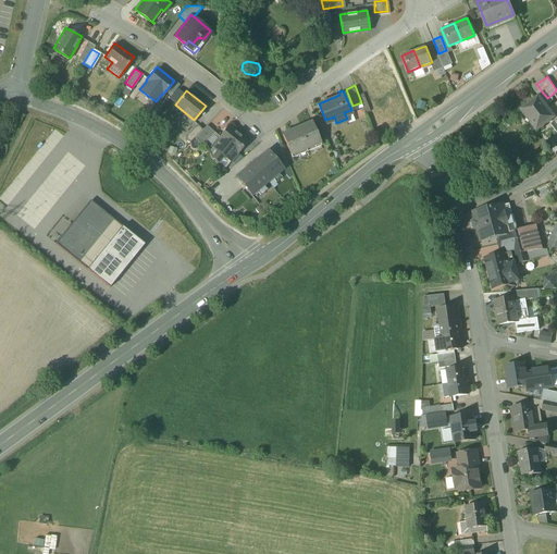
[(542,91),(521,108),(536,130),(549,120),(556,130),(556,99),(554,102),(553,99),(553,97),(552,95),(547,98),(542,91)]
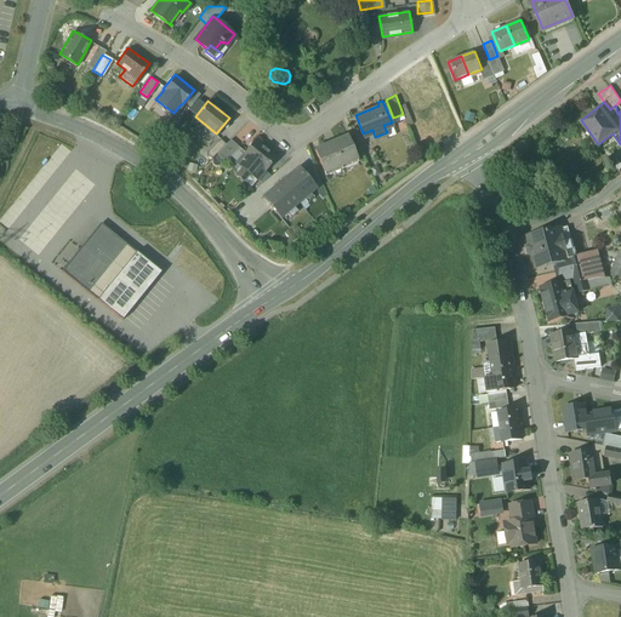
[(347,135),(315,148),(324,170),(325,170),(325,169),(332,165),(332,166),(348,160),(347,159),(355,155),(355,156),(357,156),(347,135)]
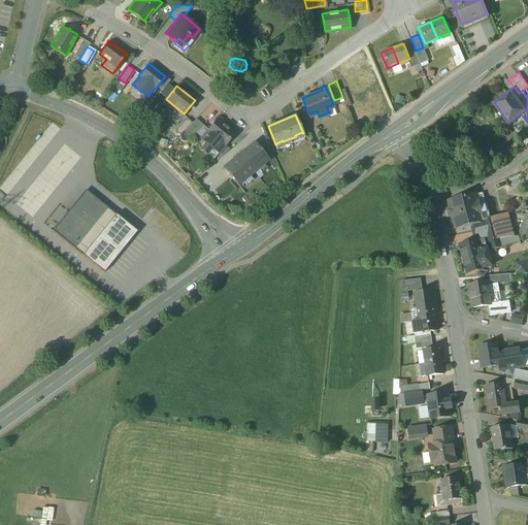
[(188,117),(175,129),(180,133),(185,129),(192,121),(188,117)]
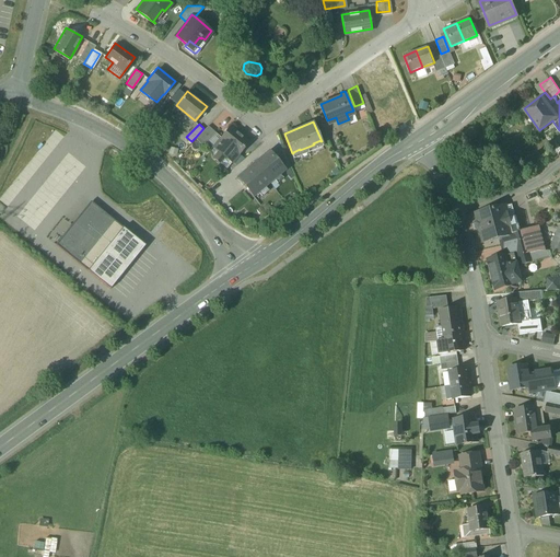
[(203,128),(196,137),(203,144),(217,131),(208,124),(203,128)]
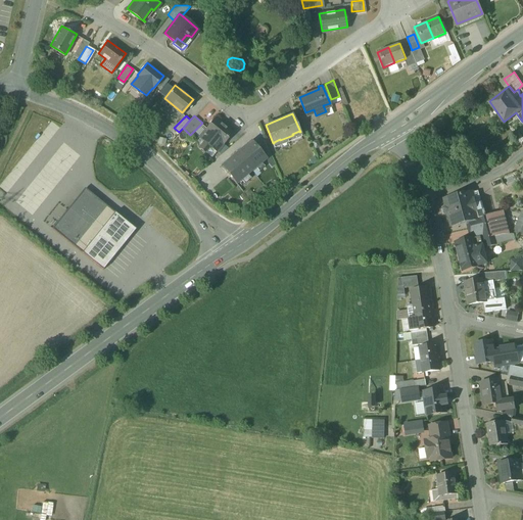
[(232,131),(216,116),(205,129),(205,130),(222,143),(223,143),(232,131)]
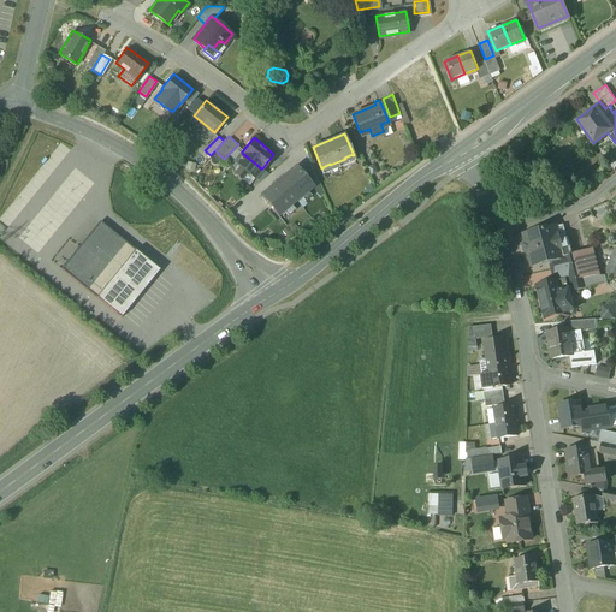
[(261,168),(242,153),(236,160),(242,166),(247,170),(255,177),(261,168)]
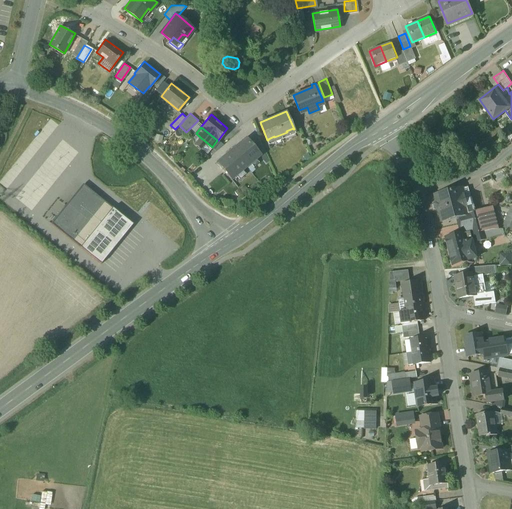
[(261,143),(258,135),(250,142),(255,148),(261,143)]
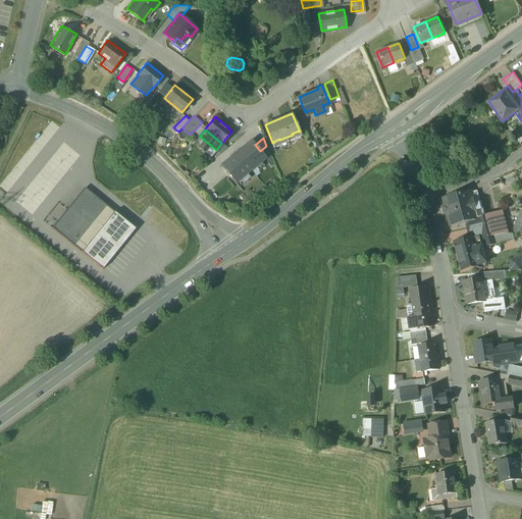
[(242,150),(239,153),(251,168),(255,165),(256,166),(261,161),(260,160),(265,157),(260,151),(255,145),(251,140),(246,144),(247,145),(242,149),(242,150)]
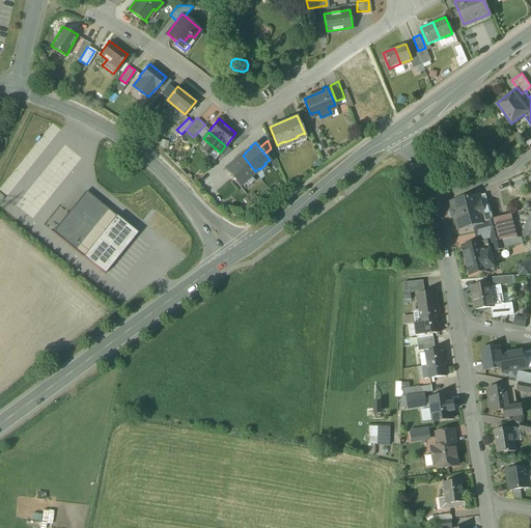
[(213,146),(208,143),(203,148),(207,153),(213,146)]
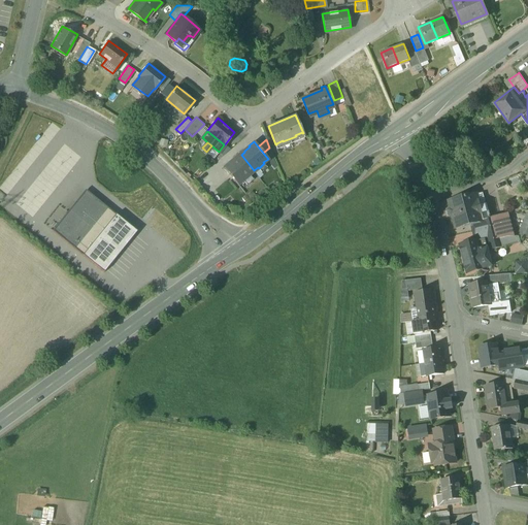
[(219,152),(211,145),(206,152),(213,158),(219,152)]
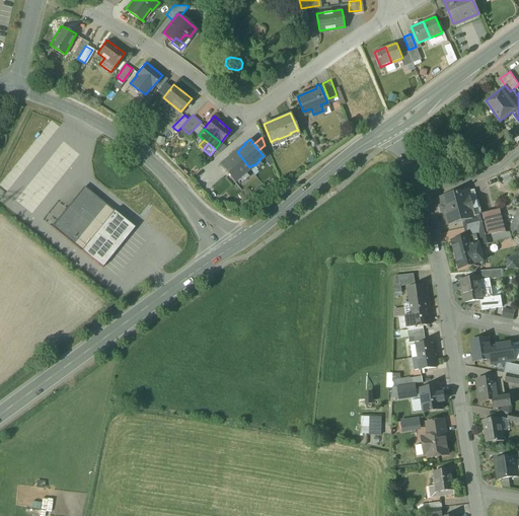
[(268,152),(265,145),(258,150),(264,156),(268,152)]
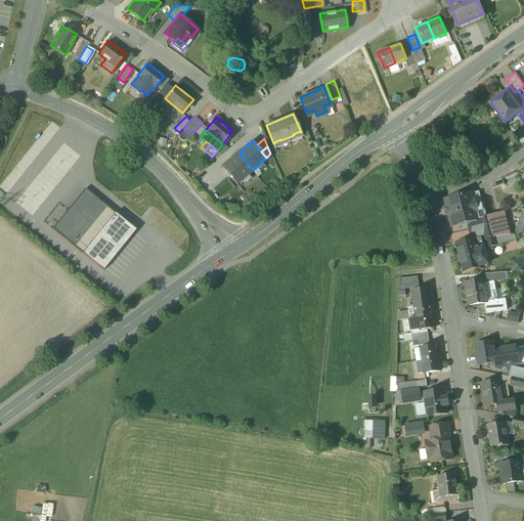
[(227,160),(222,165),(236,181),(242,178),(249,173),(248,172),(252,169),(239,154),(234,158),(233,157),(228,161),(227,160)]
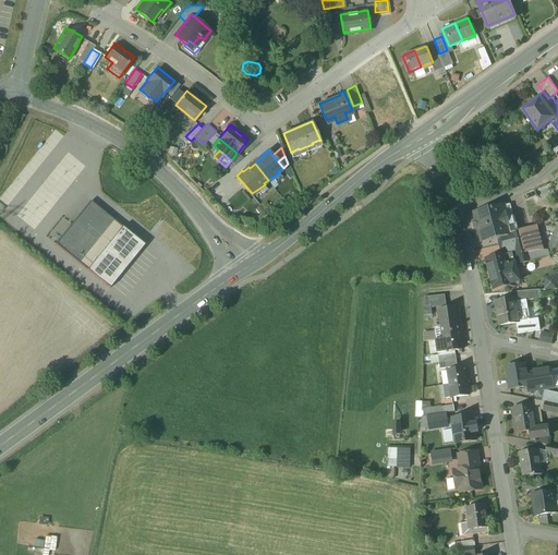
[(197,167),(190,173),(203,186),(210,180),(197,167)]
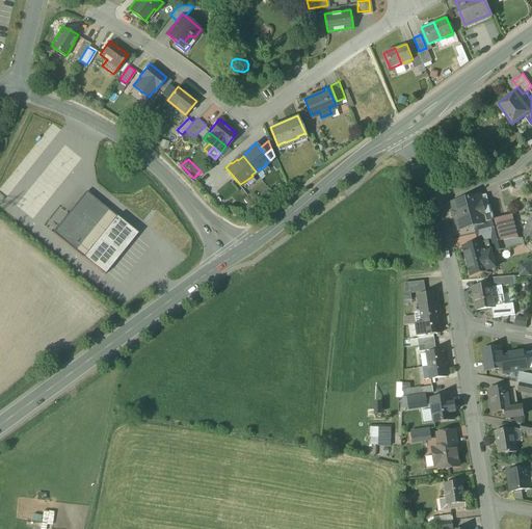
[(508,179),(499,183),(501,189),(511,185),(508,179)]
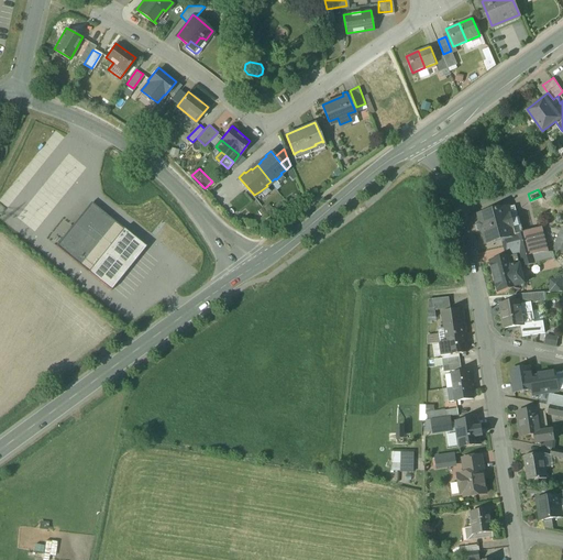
[(146,245),(91,201),(57,244),(112,288),(146,245)]
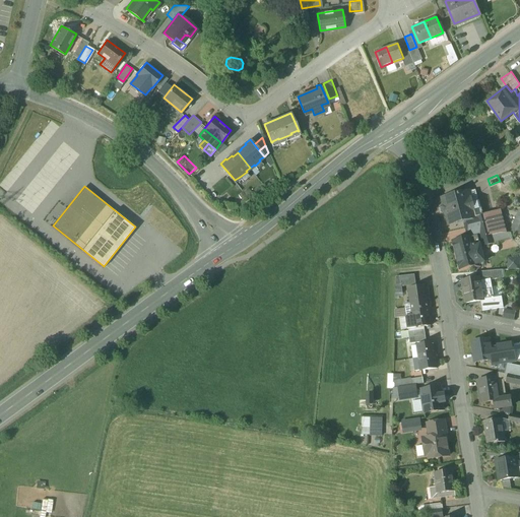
[(478,199),(475,188),(469,189),(472,200),(478,199)]
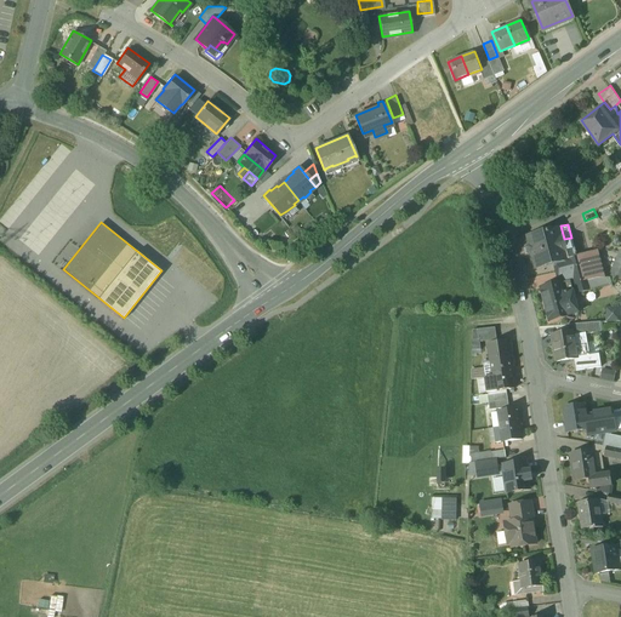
[(560,226),(528,235),(530,243),(529,243),(527,245),(528,251),(531,251),(533,251),(536,266),(554,261),(554,260),(569,256),(570,257),(576,256),(576,255),(571,238),(564,239),(560,226)]
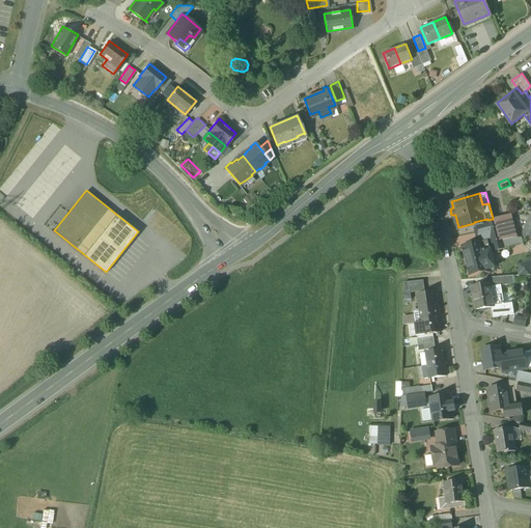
[(510,214),(493,218),(493,219),(487,220),(486,219),(474,222),(474,223),(475,230),(488,227),(491,235),(501,232),(502,238),(510,235),(511,235),(516,235),(510,214)]
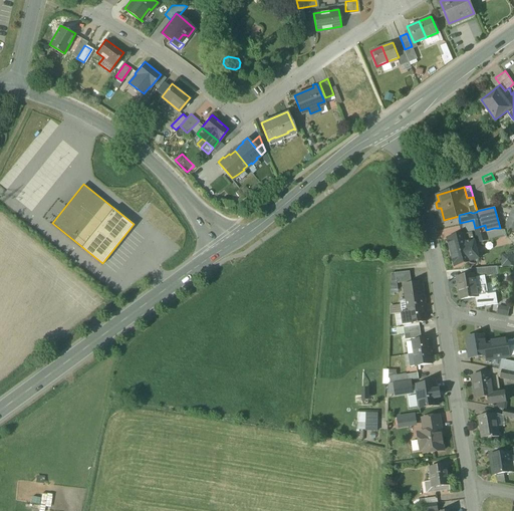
[(473,220),(460,223),(463,233),(472,231),(475,230),(475,228),(473,220)]
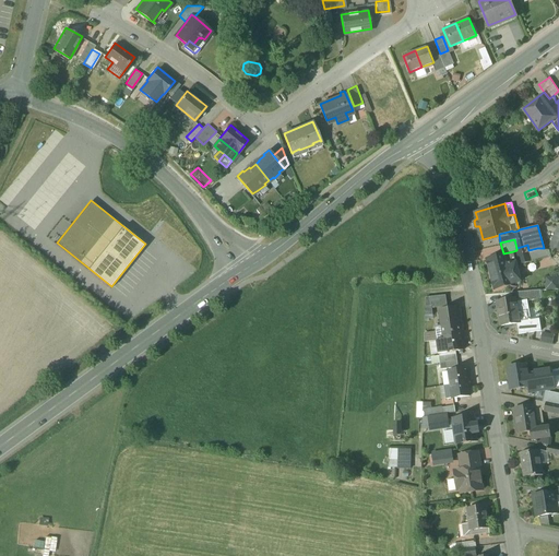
[(527,245),(516,248),(516,250),(520,262),(551,255),(549,248),(544,248),(538,248),(537,248),(528,250),(527,245)]
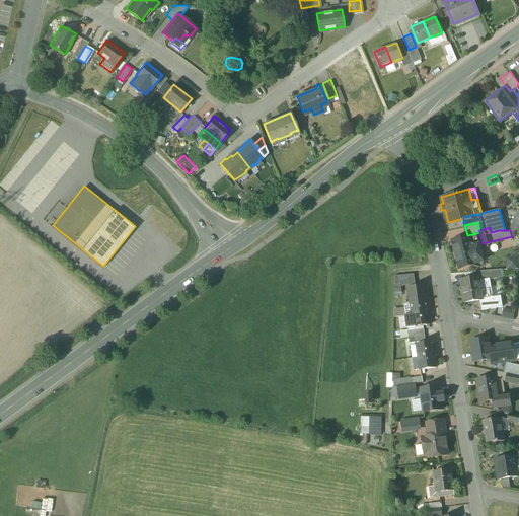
[(467,235),(452,239),(453,241),(452,241),(454,247),(459,267),(477,262),(477,261),(484,260),(476,233),(467,235)]
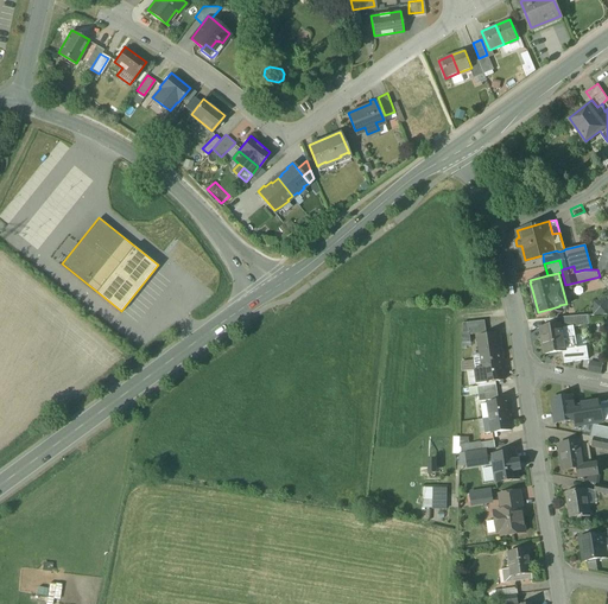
[(606,312),(606,298),(591,298),(591,312),(606,312)]
